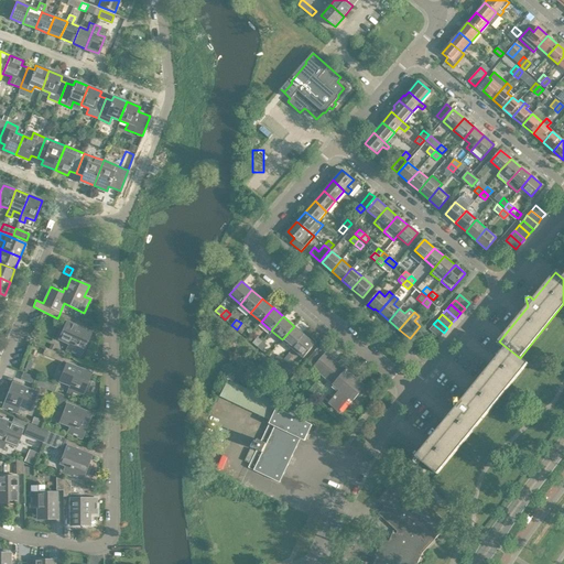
[(58,339),(69,344),(66,350),(79,356),(90,333),(66,322),(58,339)]
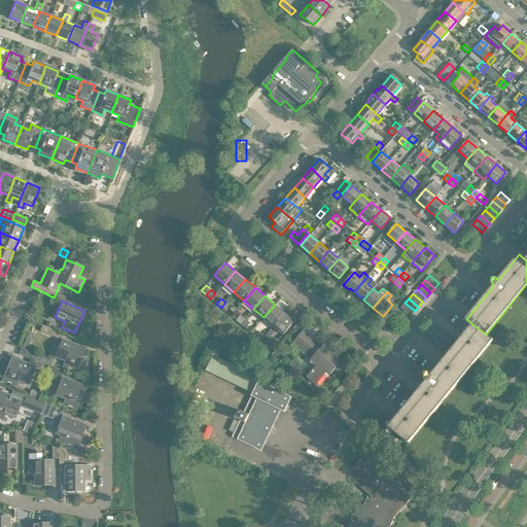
[(225,302),(221,308),(225,311),(230,306),(225,302)]
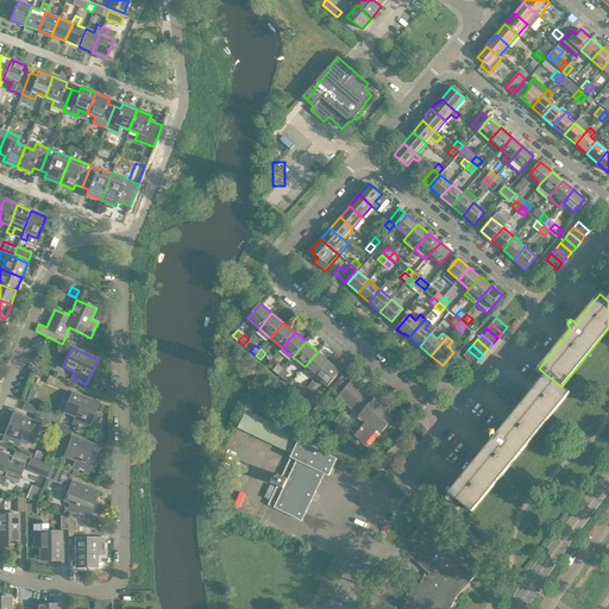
[(479,359),(468,350),(463,356),(475,365),(479,359)]
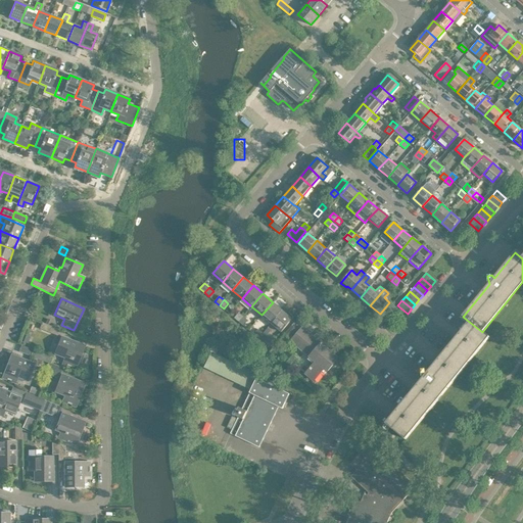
[(271,323),(282,311),(273,302),(262,315),(271,323)]
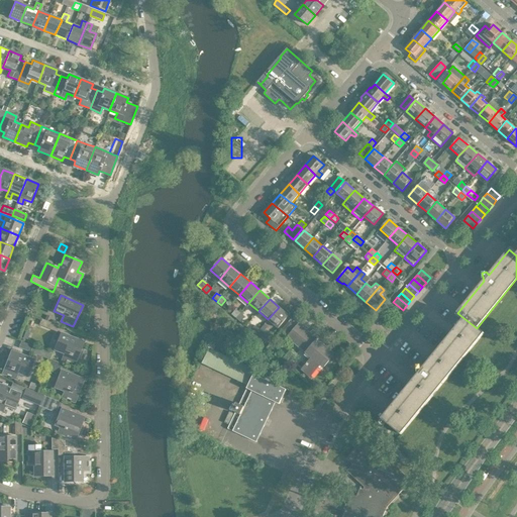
[(290,313),(284,308),(283,310),(279,307),(268,319),(278,327),(290,313)]
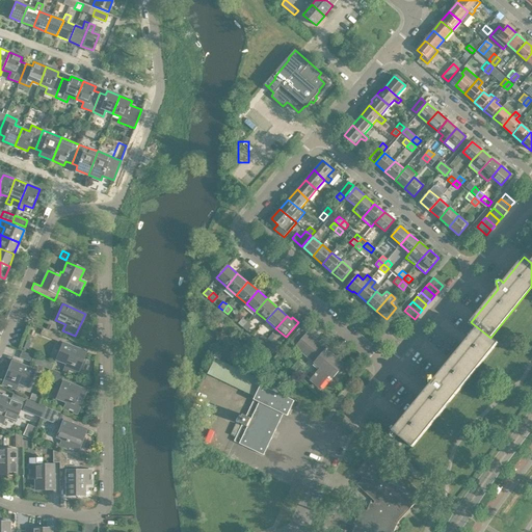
[(238,323),(243,327),(247,322),(243,318),(238,323)]
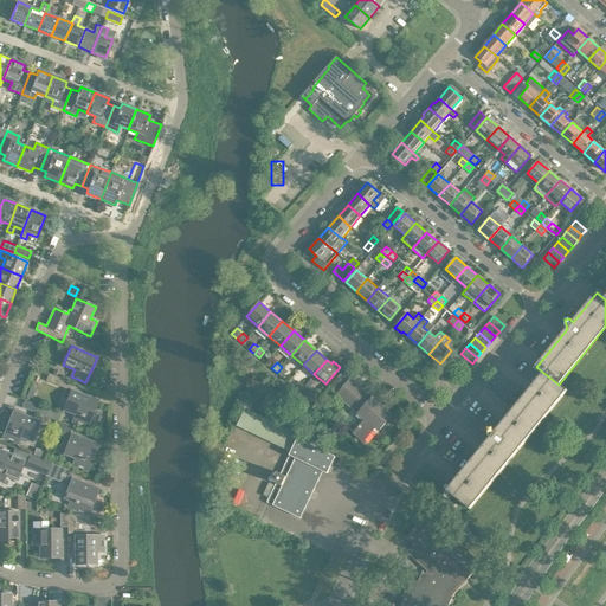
[(282,367),(277,373),(282,378),(288,372),(282,367)]
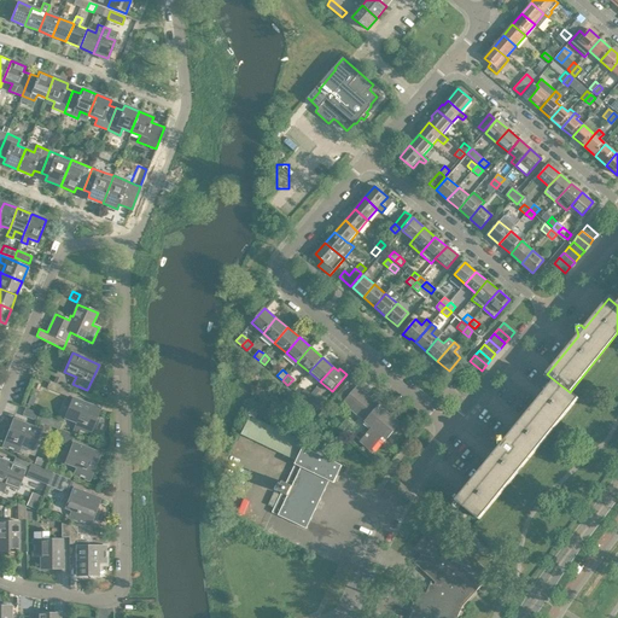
[(456,501),(479,519),(578,400),(555,380),(507,439),(503,437),(499,437),(500,448),(456,501)]
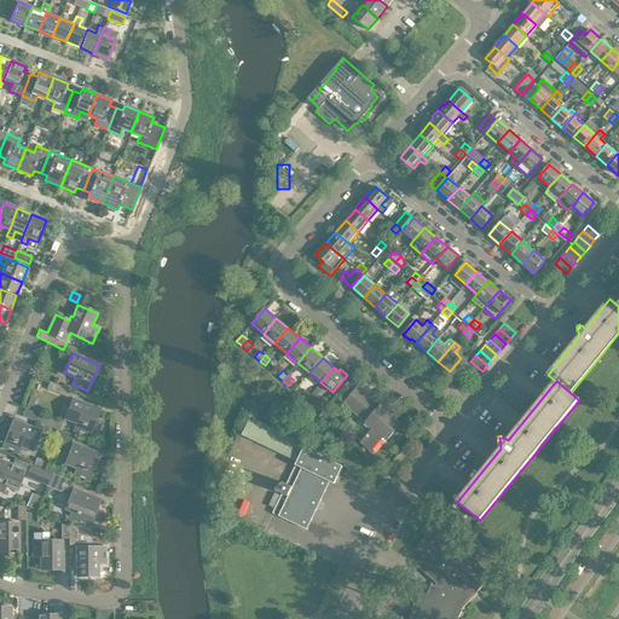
[(46,389),(70,398),(73,391),(50,382),(46,389)]
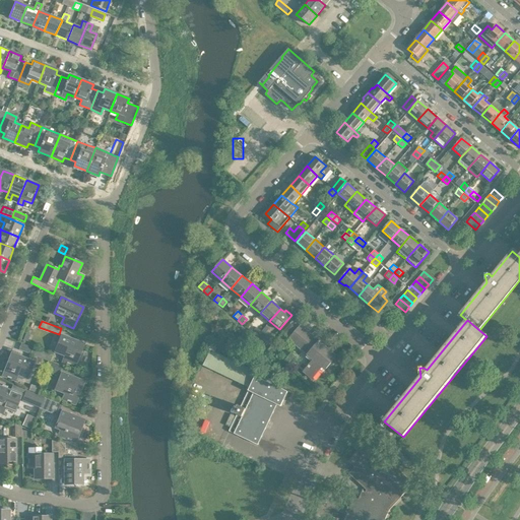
[(289,324),(283,331),(289,336),(296,328),(289,324)]
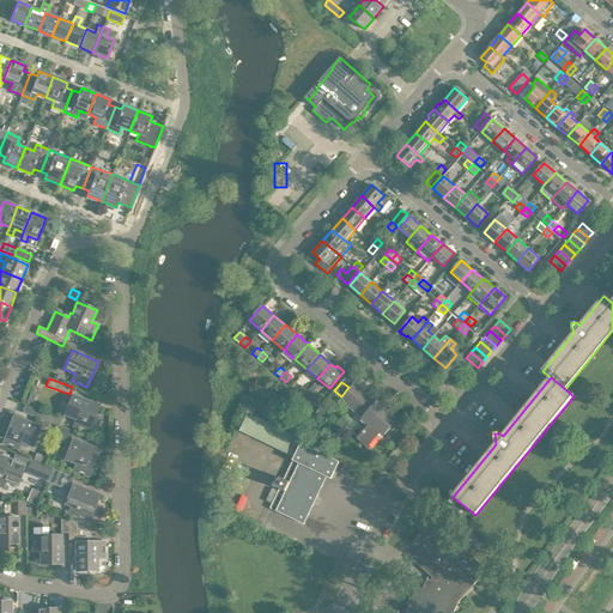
[(340,399),(368,423),(369,424),(357,438),(368,447),(380,432),(383,436),(396,420),(353,383),(340,399)]
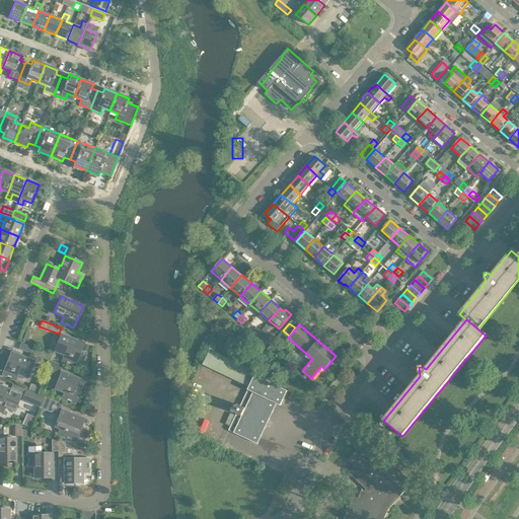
[(251,331),(256,336),(261,330),(256,326),(251,331)]
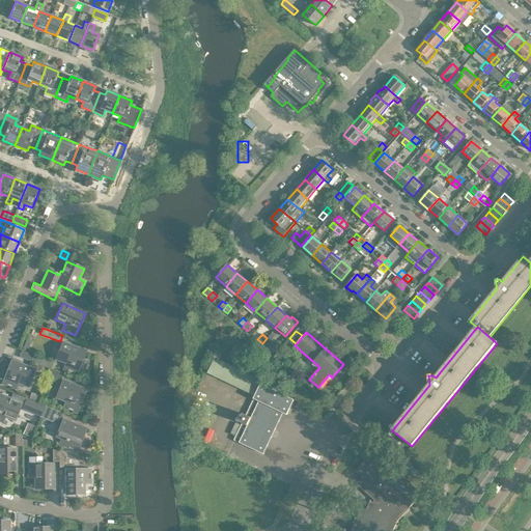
[(267,338),(262,343),(267,347),(272,342),(267,338)]
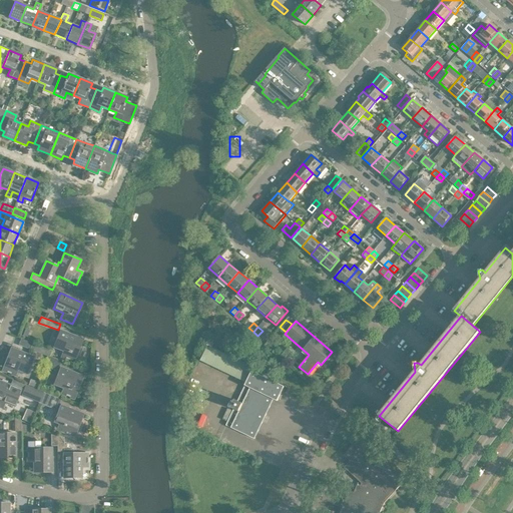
[(54,347),(63,351),(61,357),(73,362),(82,339),(60,331),(54,347)]
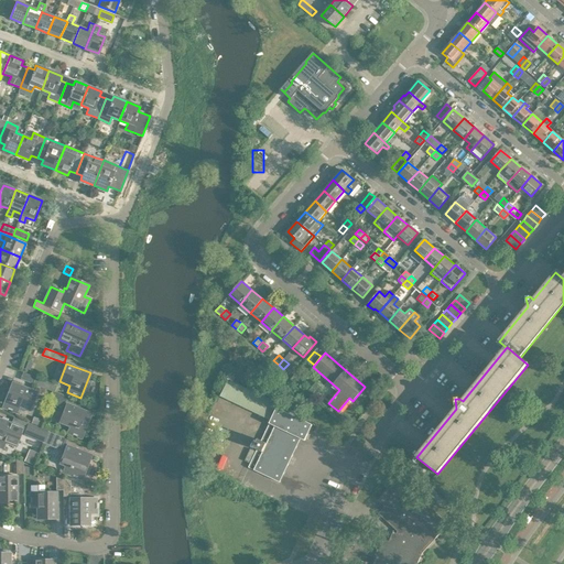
[(32,383),(54,392),(56,386),(35,377),(32,383)]
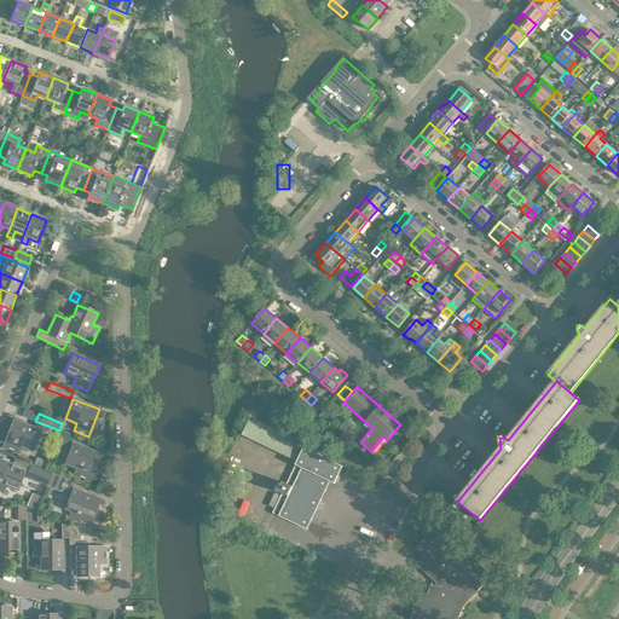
[(242,434),(295,461),(304,441),(250,416),(242,434)]
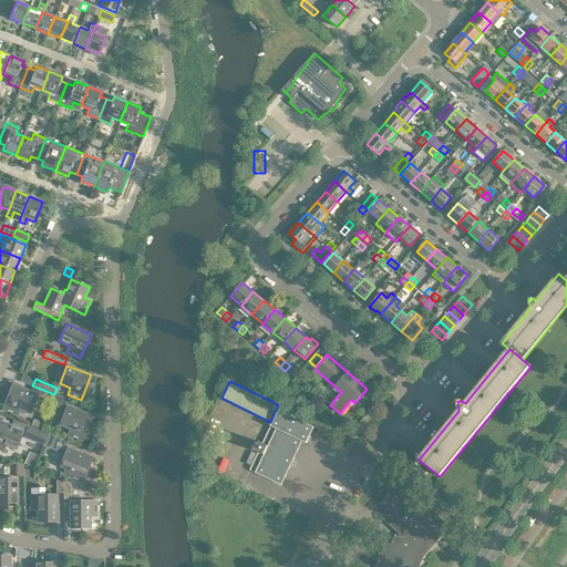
[(2,410),(17,415),(19,409),(30,412),(37,394),(12,384),(2,410)]
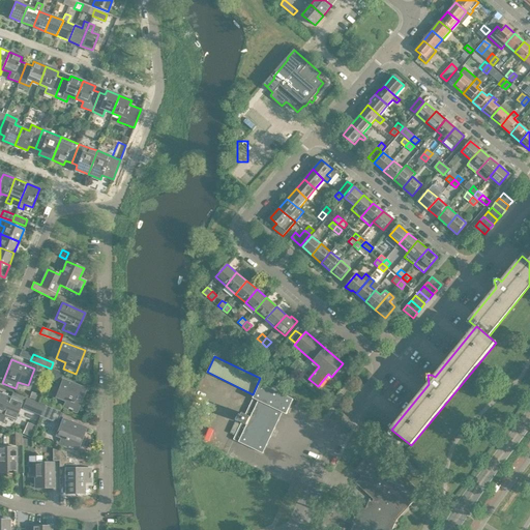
[(63,373),(51,369),(47,378),(57,382),(59,379),(60,379),(63,373)]
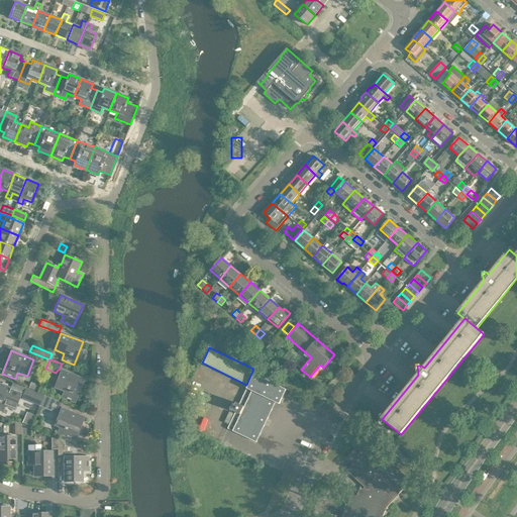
[(55,387),(65,391),(62,397),(75,402),(84,379),(61,371),(55,387)]
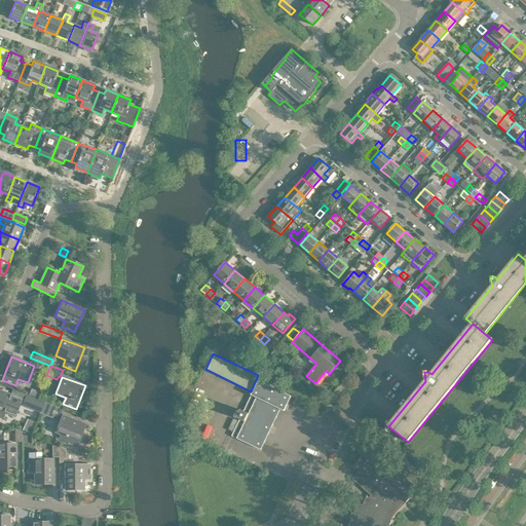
[(284,411),(287,405),(291,396),(258,380),(243,411),(240,409),(237,417),(239,419),(231,436),(261,450),(271,426),(280,409),(284,411)]
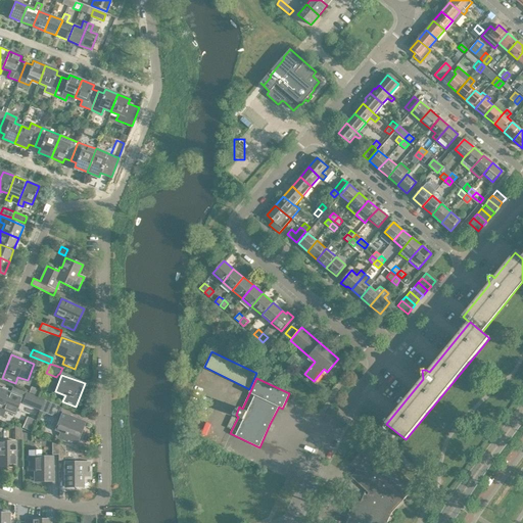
[(0,415),(2,416),(4,410),(14,414),(21,396),(0,388),(0,415)]
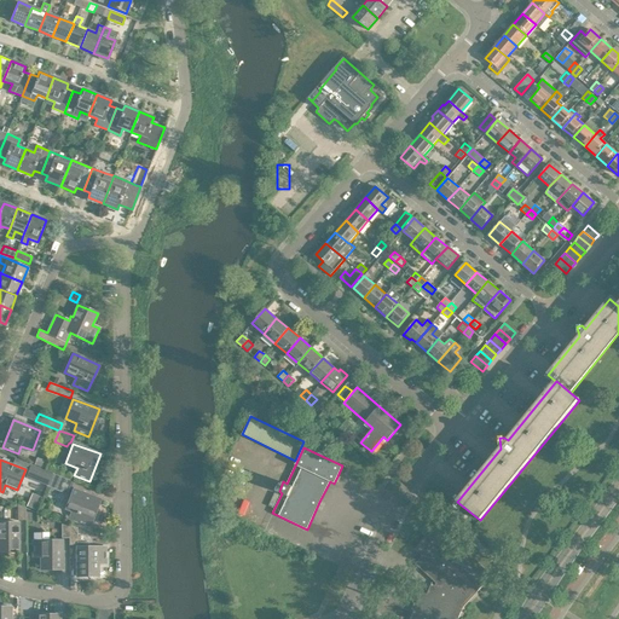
[(25,476),(47,485),(52,473),(30,464),(25,476)]
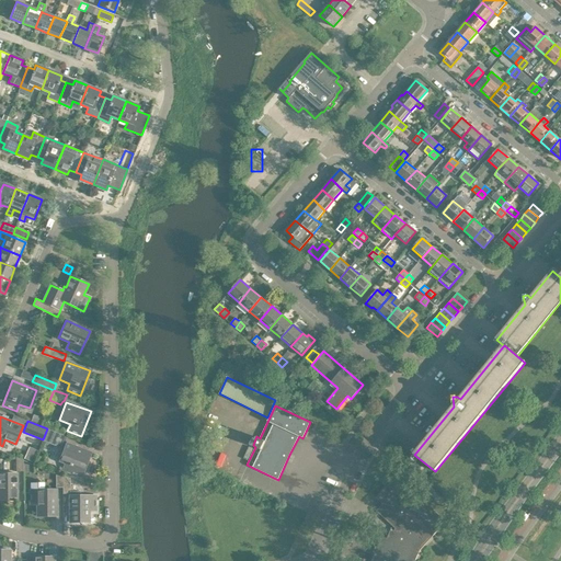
[(47,428),(43,439),(42,441),(54,445),(55,443),(58,445),(58,446),(65,448),(59,461),(70,466),(67,471),(81,477),(91,453),(65,442),(67,436),(47,428)]
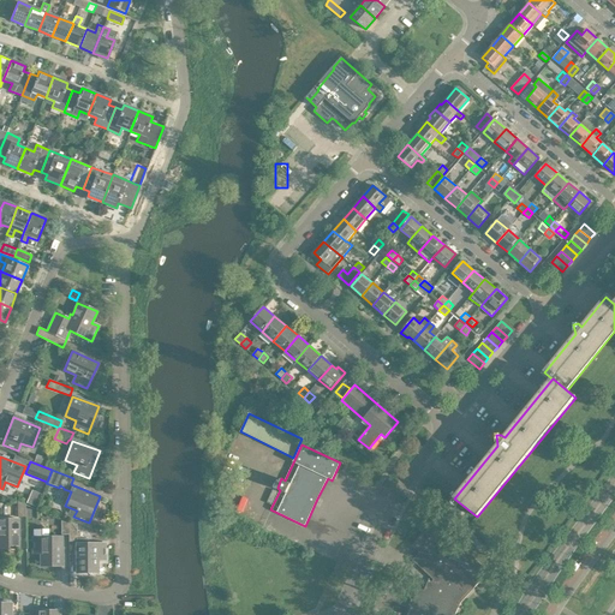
[(37,505),(41,491),(33,489),(28,502),(37,505)]
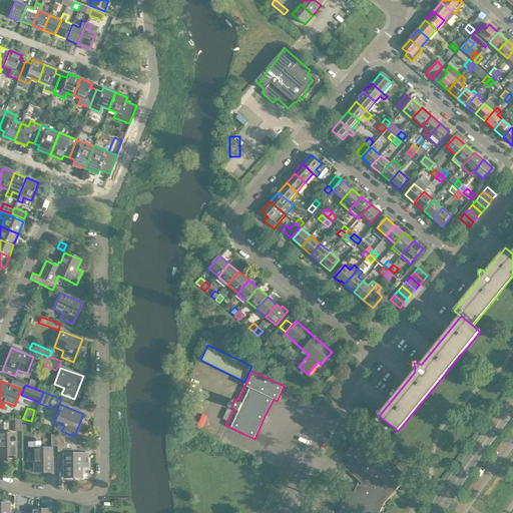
[(341,447),(350,428),(338,423),(330,442),(341,447)]
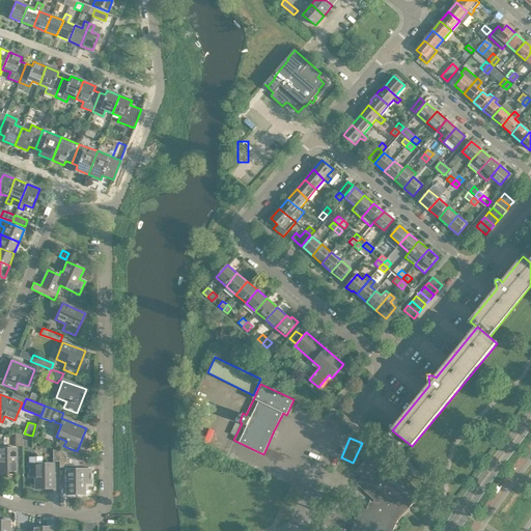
[(0,448),(0,473),(16,473),(16,448),(0,448)]
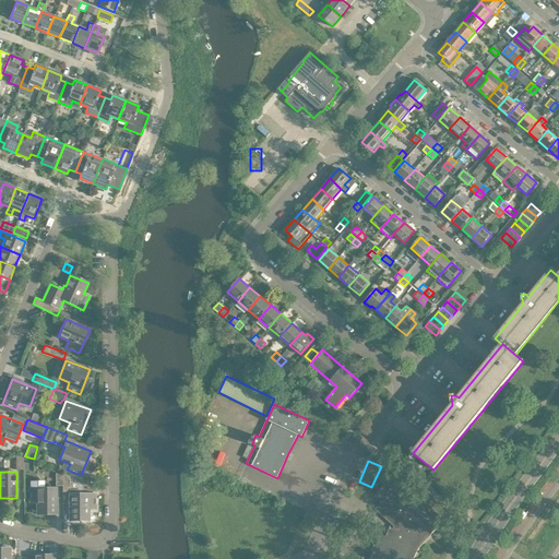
[(369,558),(413,558),(418,548),(443,521),(411,491),(405,498),(399,492),(401,490),(390,479),(375,496),(381,502),(375,509),(393,526),(392,530),(391,528),(390,527),(385,537),(381,535),(369,558)]
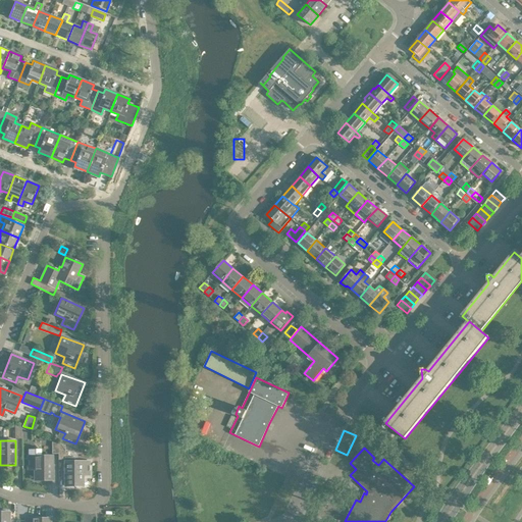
[(28,456),(28,470),(34,469),(34,480),(52,480),(52,456),(28,456)]
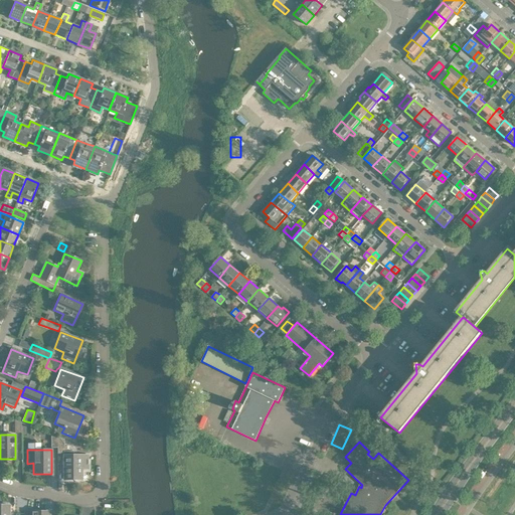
[(63,455),(63,479),(81,479),(81,469),(88,469),(88,455),(63,455)]
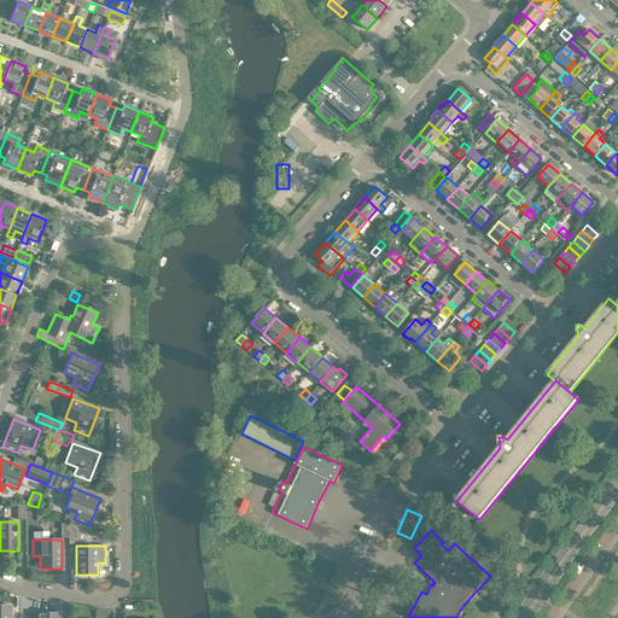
[(0,606),(0,617),(10,617),(11,606),(0,606)]
